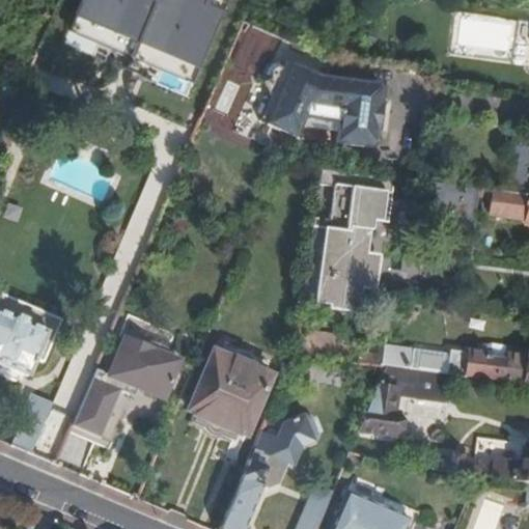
[(188,95),(228,0),(83,0),(65,43),(188,95)]
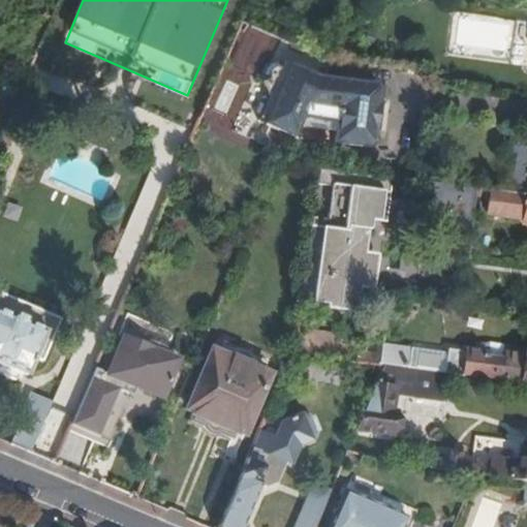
[(367,128),(372,85),(319,78),(298,67),(283,61),(276,61),(272,63),(270,66),(266,71),(265,79),(271,96),(258,121),(295,136),(303,119),(338,123),(367,128)]
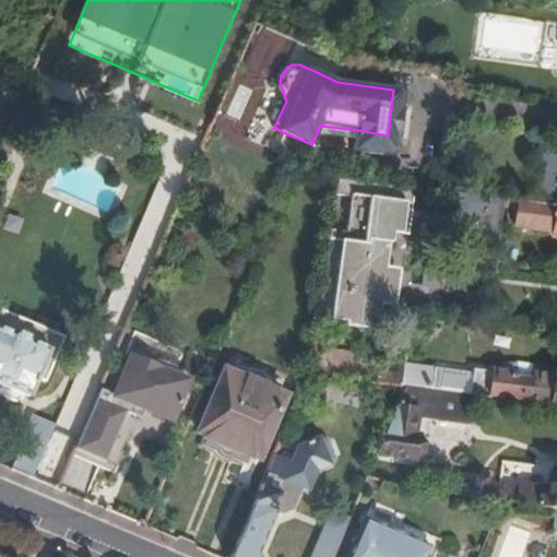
[(400,90),(393,90),(388,135),(357,130),(355,151),(392,155),(396,152),(401,109),(404,94),(400,90)]
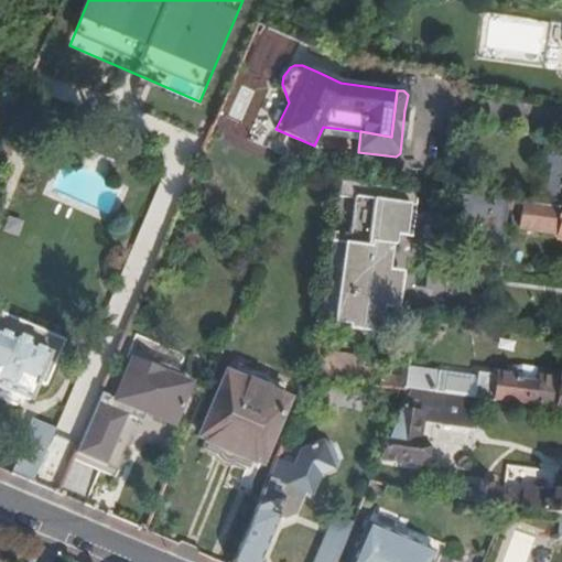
[(413,237),(420,188),(358,181),(354,217),(337,214),(333,242),(350,245),(347,273),(345,273),(342,293),(345,293),(339,322),(377,327),(380,305),(381,304),(382,303),(391,304),(392,302),(391,295),(390,290),(392,283),(395,278),(393,277),(387,276),(386,272),(385,272),(388,244),(397,245),(398,235),(413,237)]
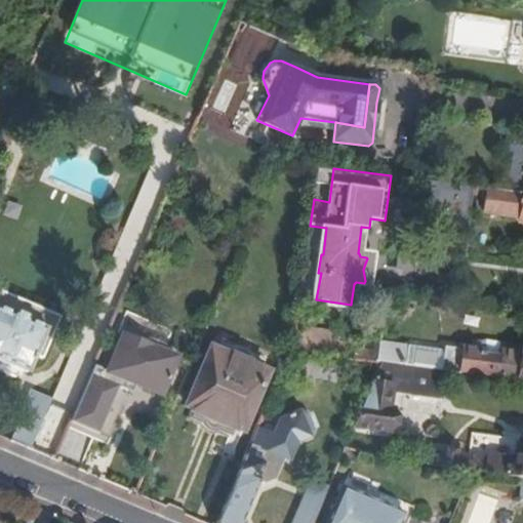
[(474,187),(430,182),(435,209),(448,208),(450,231),(468,228),(474,187)]
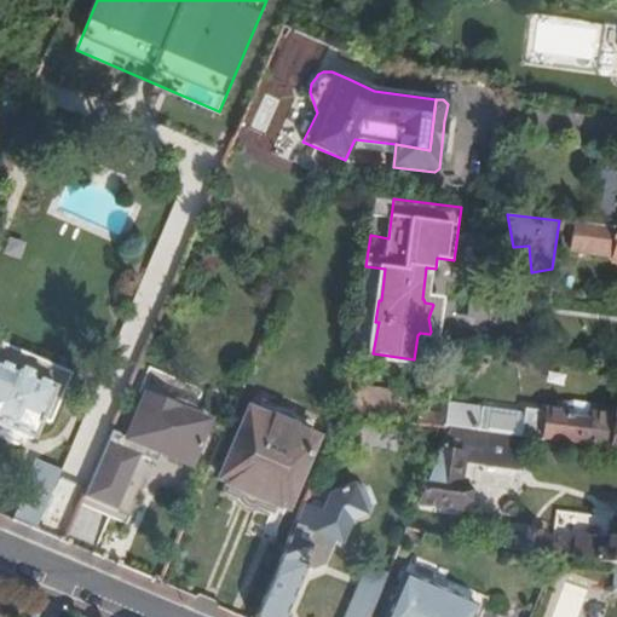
[(616,229),(577,223),(574,251),(616,257),(616,229)]
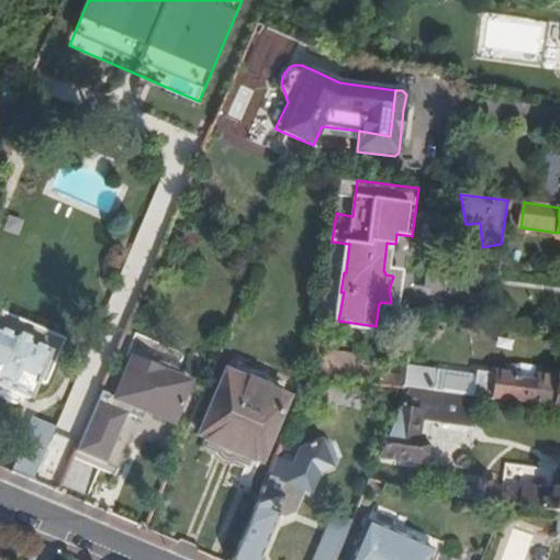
[(338,291),(340,292),(344,272),(346,272),(349,244),(332,242),(322,318),(334,321),(338,291)]
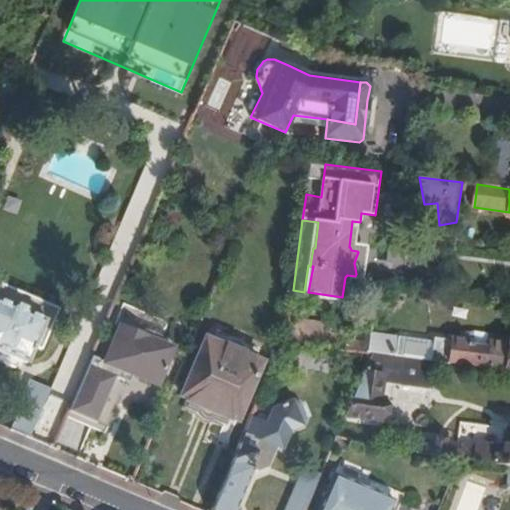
[(42,350),(59,310),(0,283),(0,351),(26,363),(34,347),(42,350)]
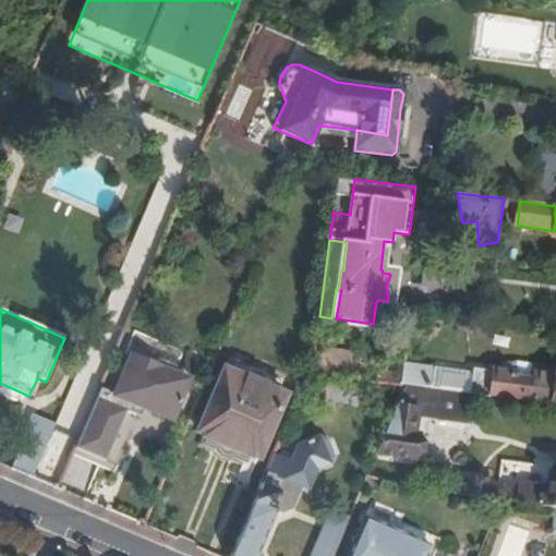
[(329,334),(318,333),(312,371),(403,384),(406,371),(371,366),(371,363),(360,361),(361,354),(327,349),(329,334)]
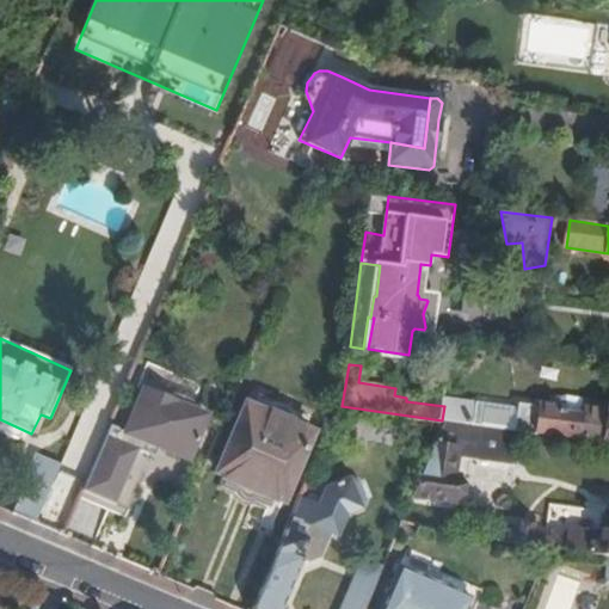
[(127,434),(110,426),(93,466),(82,493),(116,508),(139,453),(155,460),(159,450),(188,462),(207,417),(196,412),(197,410),(194,401),(174,392),(168,395),(157,391),(154,394),(146,391),(127,434)]
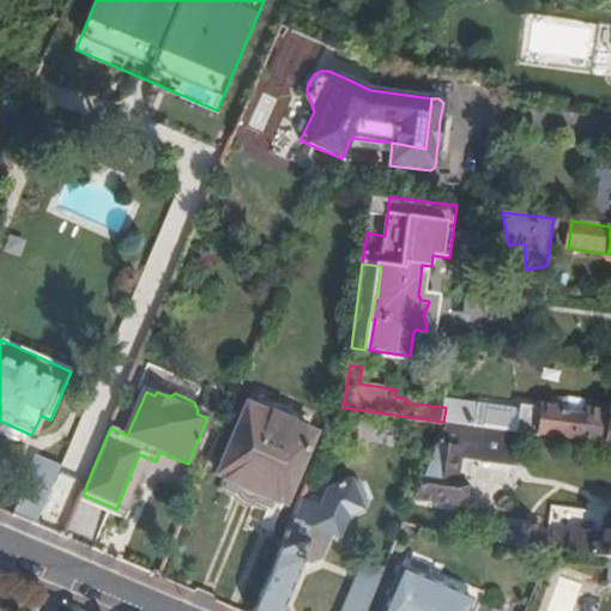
[(479,401),(447,398),(446,407),(443,422),(446,422),(477,425),(479,401)]
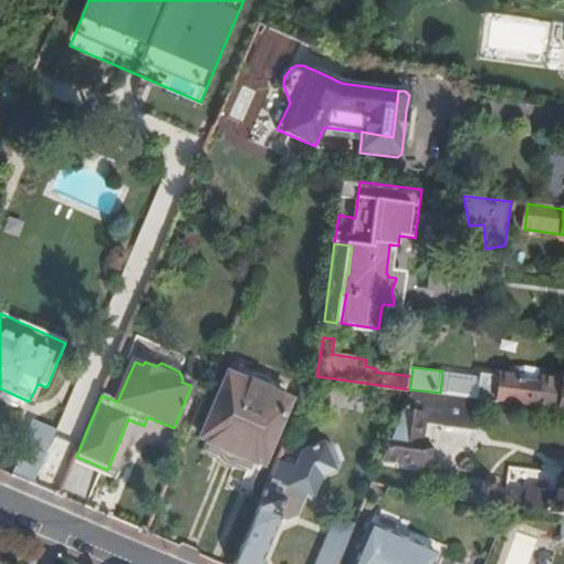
[(480,376),(442,371),(440,393),(477,398),(480,376)]
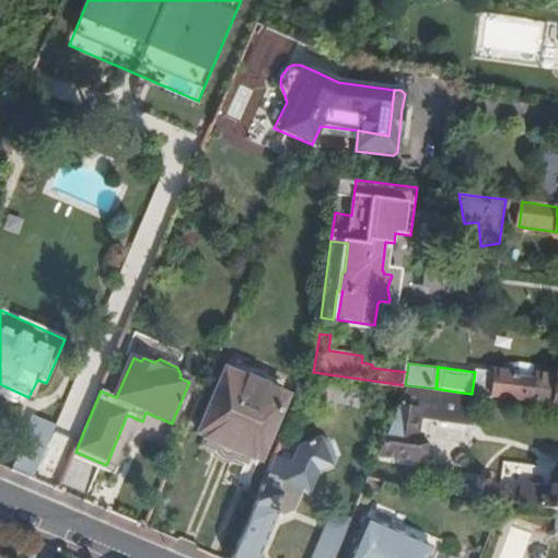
[(472,394),(557,406),(557,376),(555,376),(555,373),(543,371),(543,373),(537,373),(536,379),(516,376),(516,374),(515,374),(515,372),(477,367),(475,372),(472,394)]
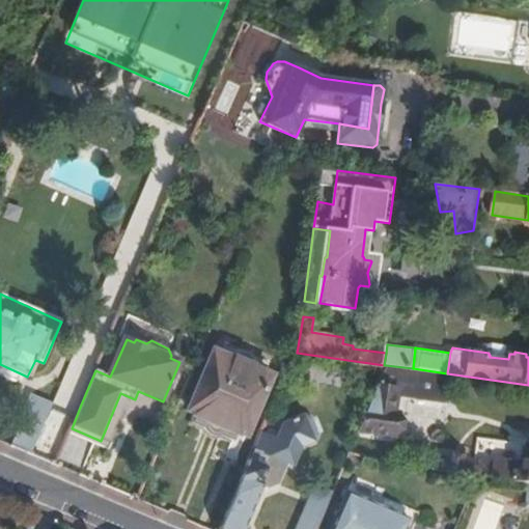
[(191,410),(194,412),(242,433),(248,435),(258,411),(260,411),(268,391),(267,390),(273,376),(216,352),(191,410)]
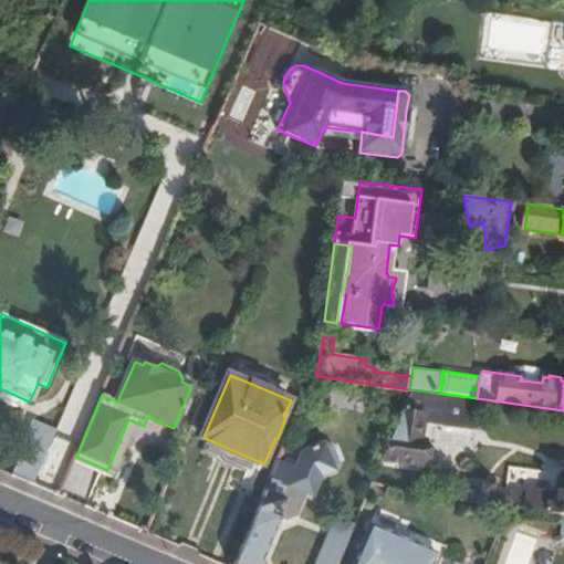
[(423,417),(401,414),(383,458),(420,463),(425,441),(421,440),(425,436),(427,424),(425,418),(423,417)]
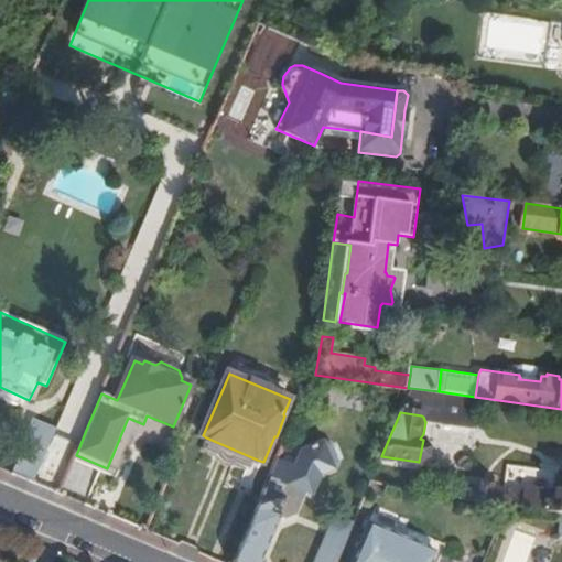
[(76,455),(86,430),(79,428),(77,435),(57,427),(34,482),(61,493),(76,455)]
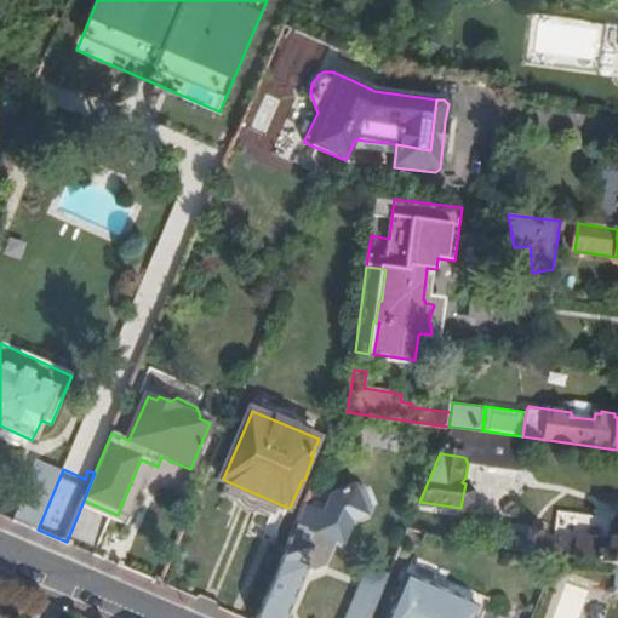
[(282,505),(227,481),(223,490),(278,513),(282,505)]
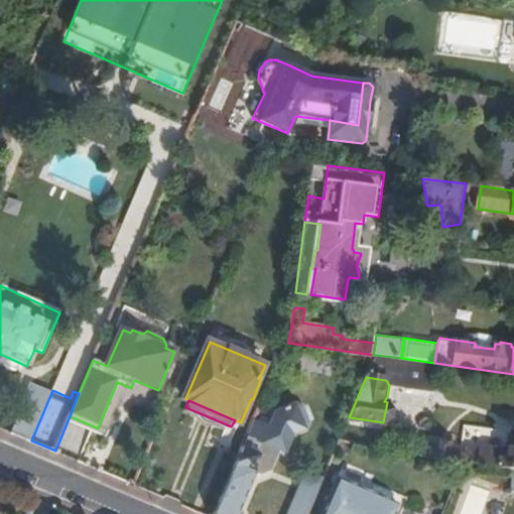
[(271,424),(257,418),(216,513),(238,513),(257,473),(263,475),(272,471),(281,452),(287,454),(295,435),(307,429),(310,422),(305,405),(297,402),(277,410),(271,424)]
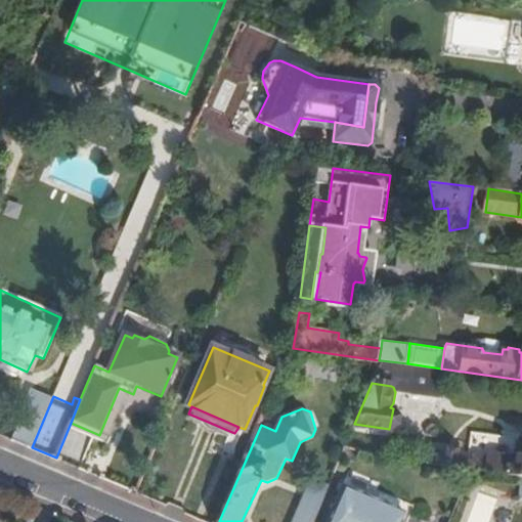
[(521,446),(517,445),(516,458),(493,453),(488,459),(476,458),(475,470),(521,475),(521,446)]
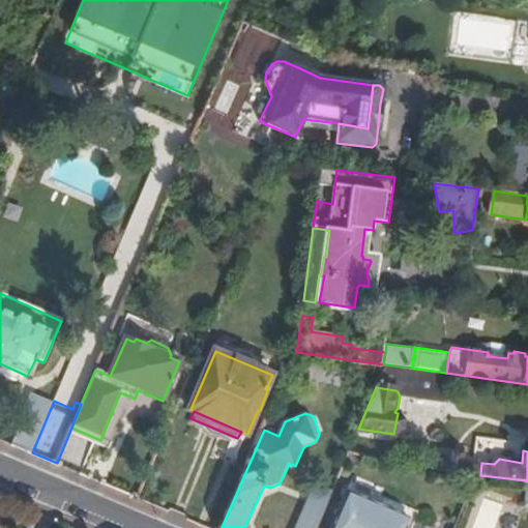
[(445,470),(464,472),(465,461),(446,458),(445,470)]
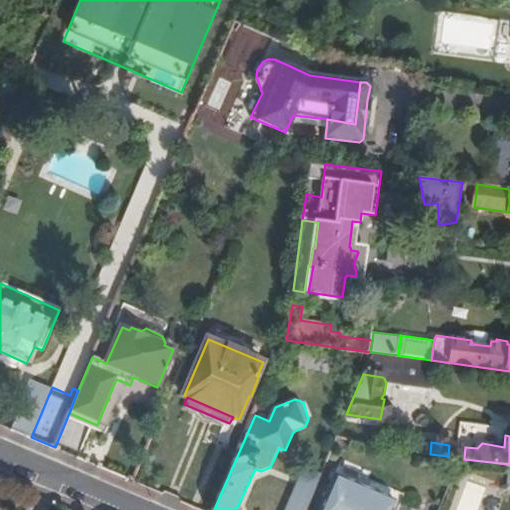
[(290,509),(305,509),(321,474),(306,467),(294,495),(296,496),(290,509)]
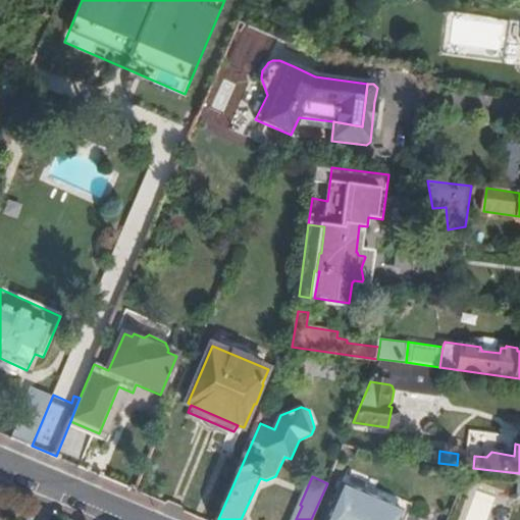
[(326,519),(403,519),(407,512),(343,484),(326,519)]
